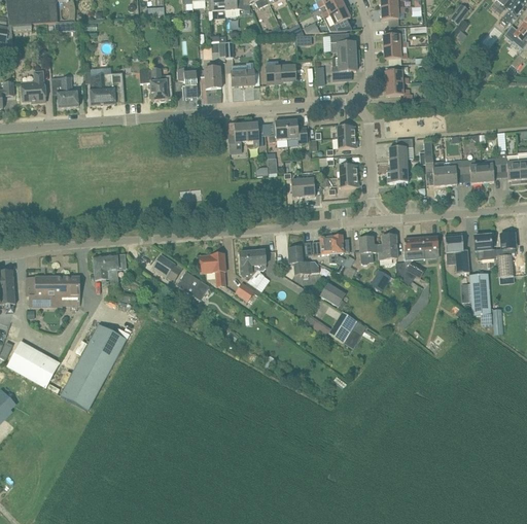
[(6,0),(8,16),(9,25),(11,25),(32,24),(58,22),(57,0),(6,0)]
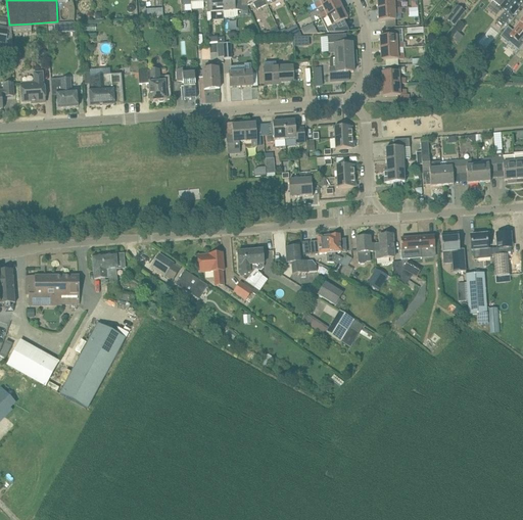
[(224,15),(222,0),(209,0),(210,9),(215,9),(215,17),(224,17),(224,15)]
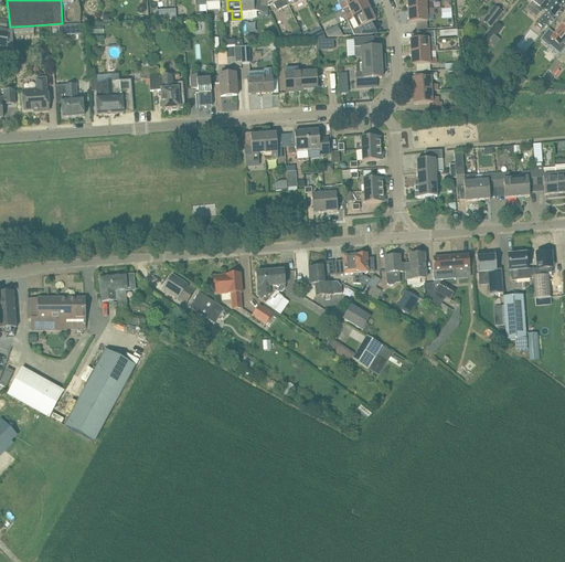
[(240,0),(242,17),(255,16),(255,9),(262,9),(260,3),(260,0),(240,0)]
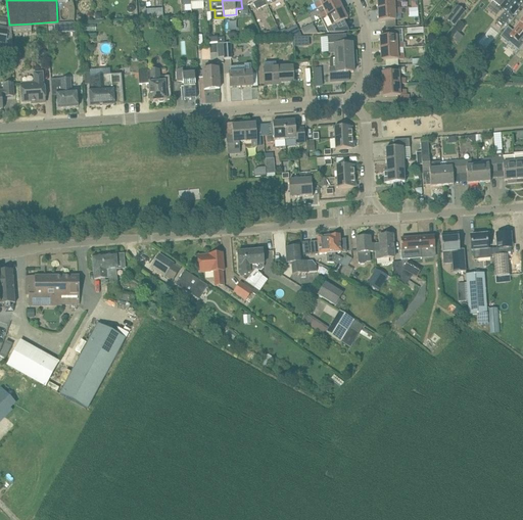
[(322,15),(342,6),(339,0),(328,0),(322,3),(325,9),(320,11),(322,15)]
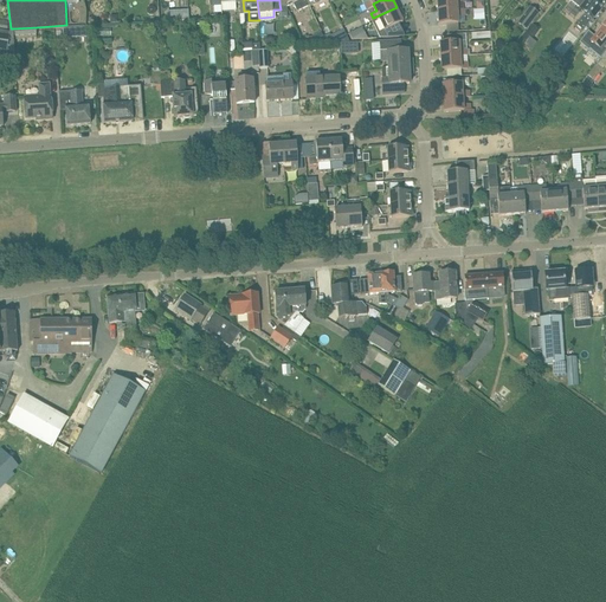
[(585,0),(580,5),(585,10),(577,20),(584,26),(592,15),(593,15),(604,0),(585,0)]
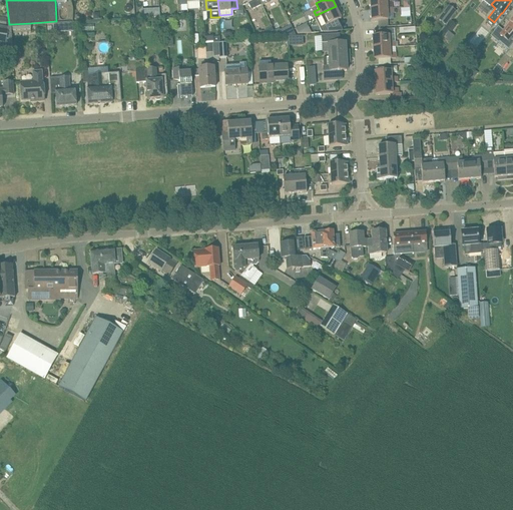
[(449,3),(438,17),(445,23),(456,9),(449,3)]
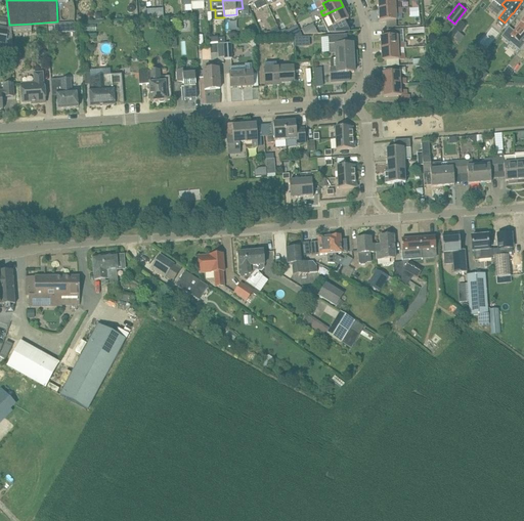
[(337,23),(348,16),(346,11),(348,9),(346,4),(343,6),(322,15),(330,30),(337,30),(337,23)]
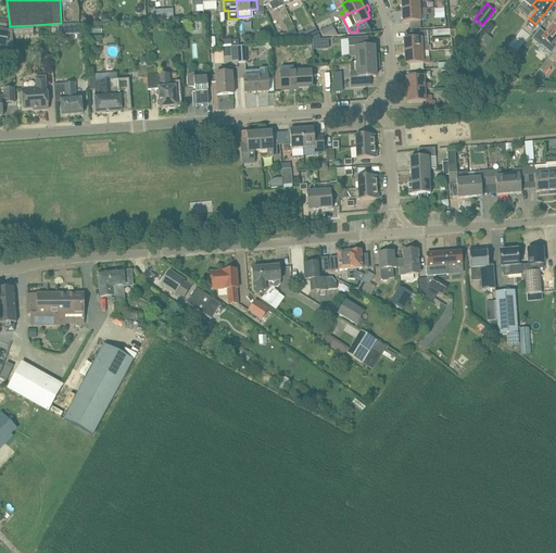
[(433,5),(433,15),(444,14),(444,4),(433,5)]
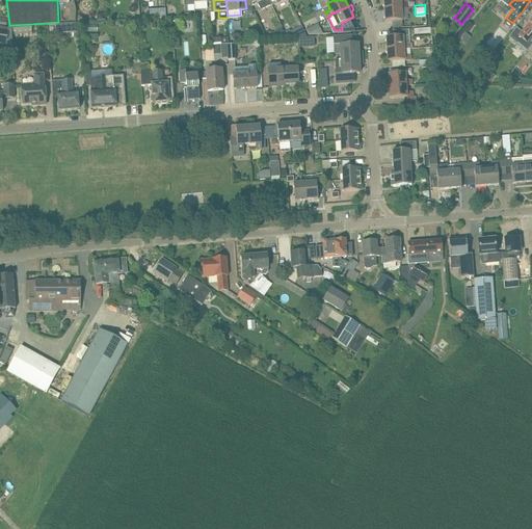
[(407,5),(384,7),(386,19),(402,18),(408,18),(408,11),(407,10),(407,5)]
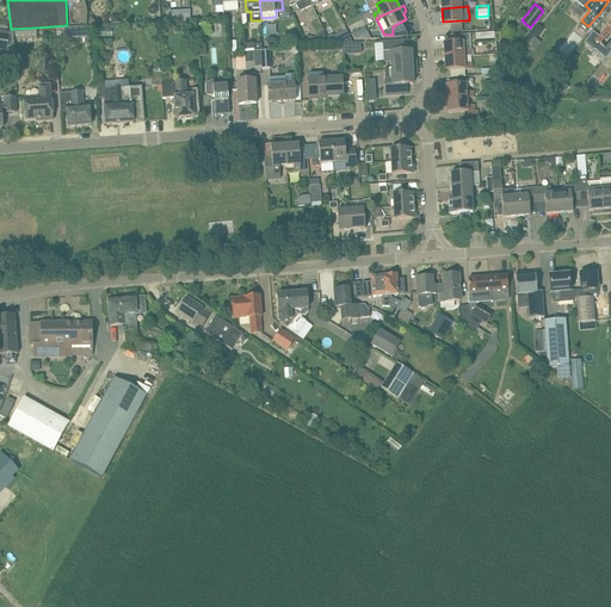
[(610,17),(608,22),(609,23),(596,38),(599,41),(594,47),(606,56),(610,49),(610,17)]
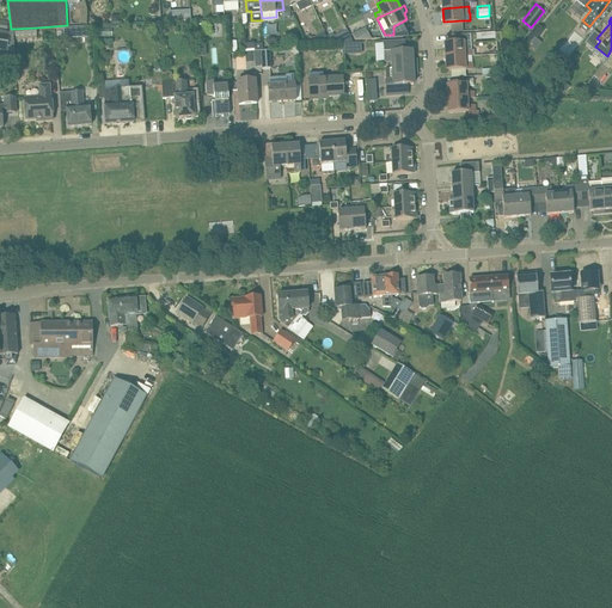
[(544,28),(537,22),(525,38),(531,44),(544,28)]
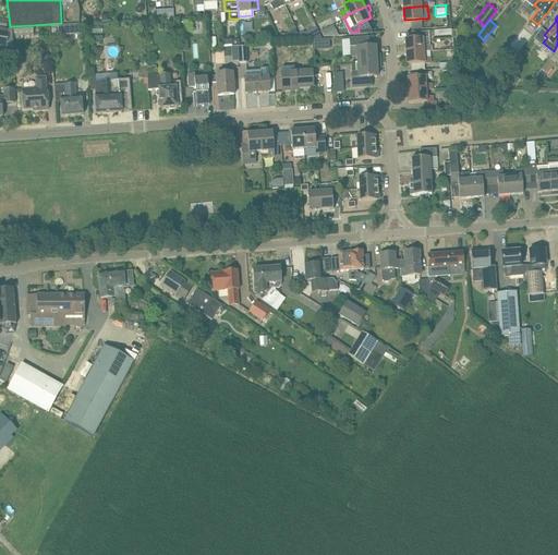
[(0,59),(14,60),(13,33),(12,26),(10,26),(0,24),(0,59)]
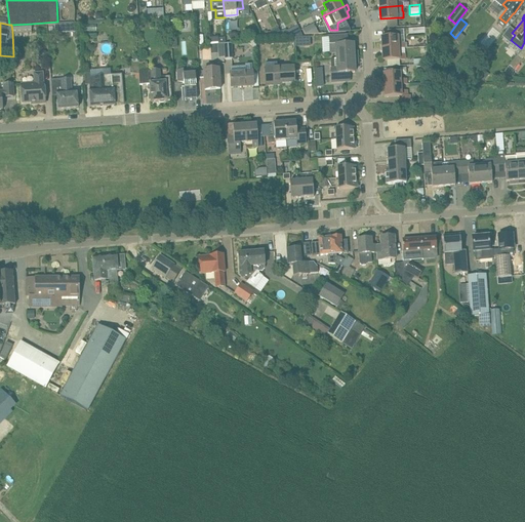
[(303,32),(314,30),(313,23),(301,25),(303,32)]
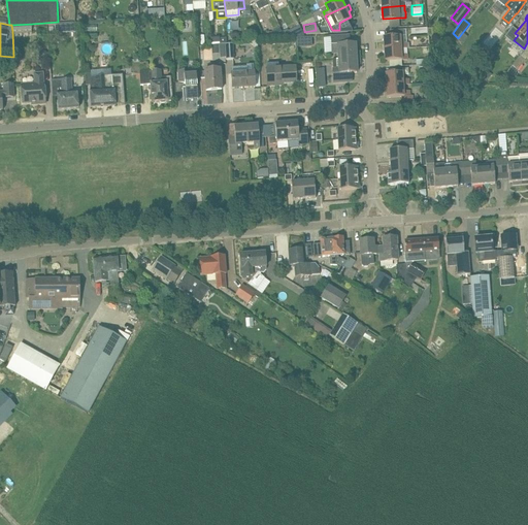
[(390,34),(384,34),(384,46),(401,45),(407,45),(406,40),(406,39),(405,27),(389,28),(390,34)]
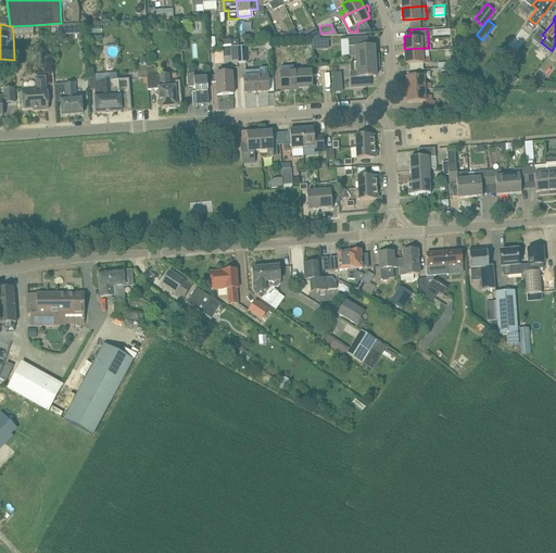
[(351,60),(378,58),(378,52),(375,52),(375,44),(368,44),(368,35),(349,36),(350,50),(355,50),(356,59),(350,60),(351,60)]
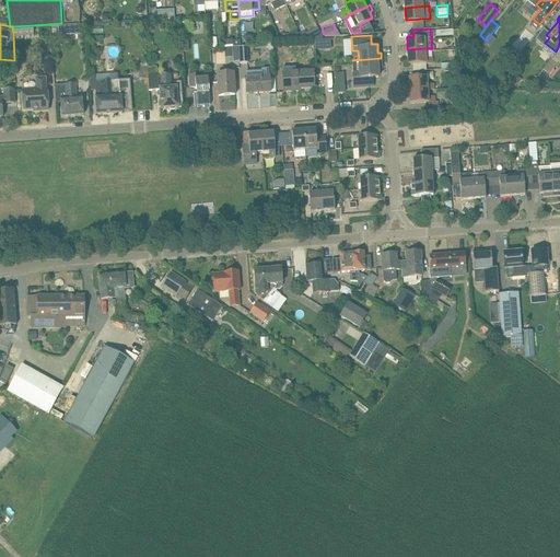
[(331,36),(313,37),(314,48),(331,47),(331,36)]
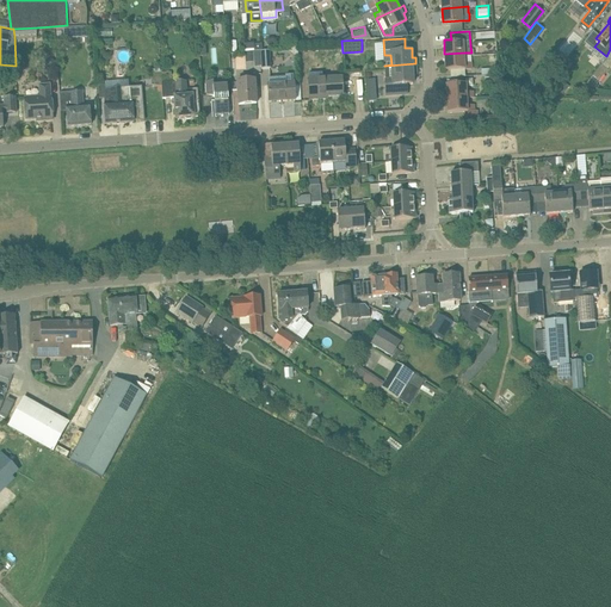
[(261,66),(271,64),(270,48),(260,48),(261,66)]
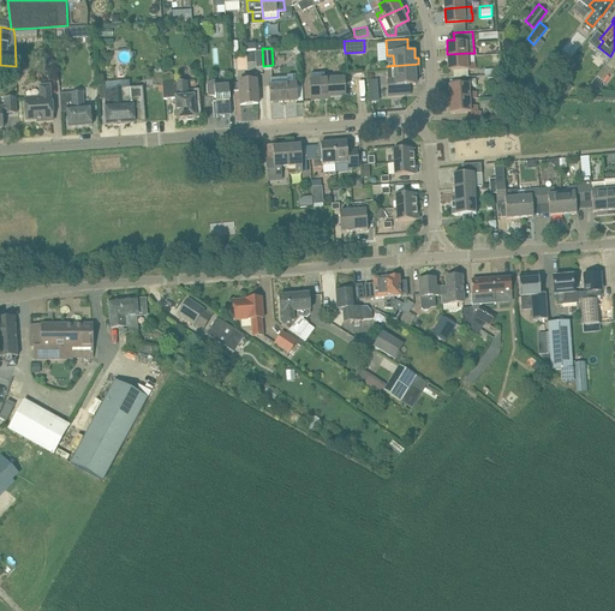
[(467,53),(447,54),(448,69),(475,66),(475,60),(467,60),(467,53)]
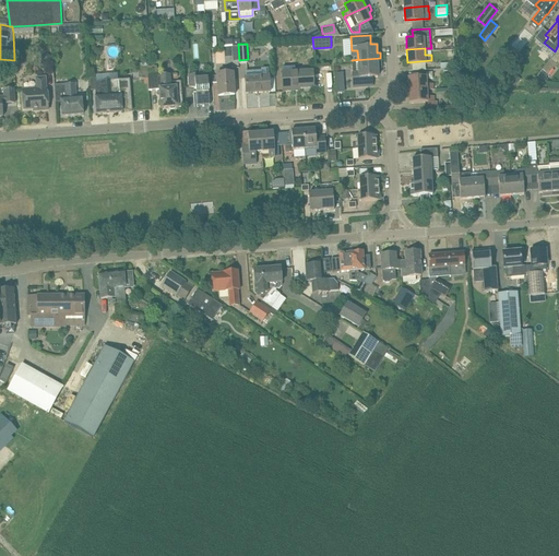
[(548,71),(557,60),(550,56),(543,67),(548,71)]
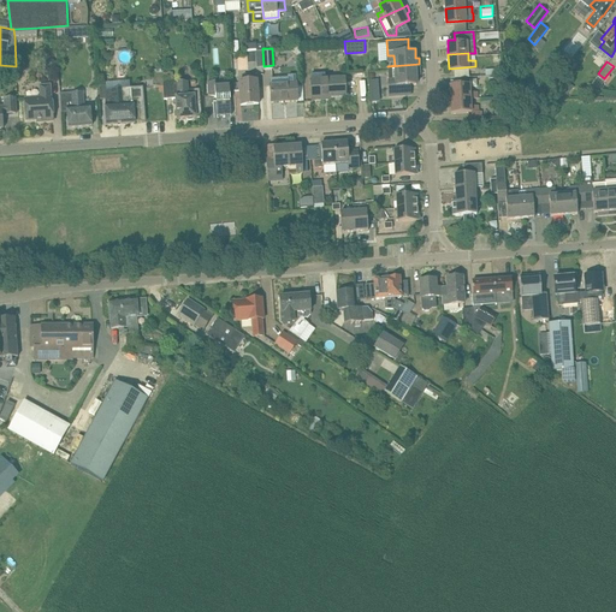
[(389,78),(389,81),(390,93),(410,91),(410,82),(416,82),(416,72),(420,71),(419,64),(389,66),(389,78)]
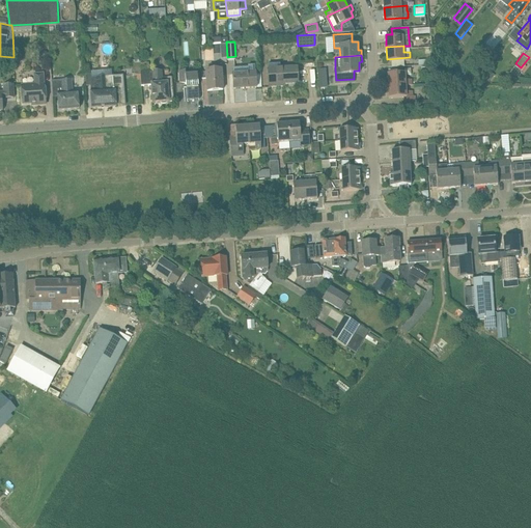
[(140,60),(132,61),(132,73),(141,72),(141,70),(140,60)]
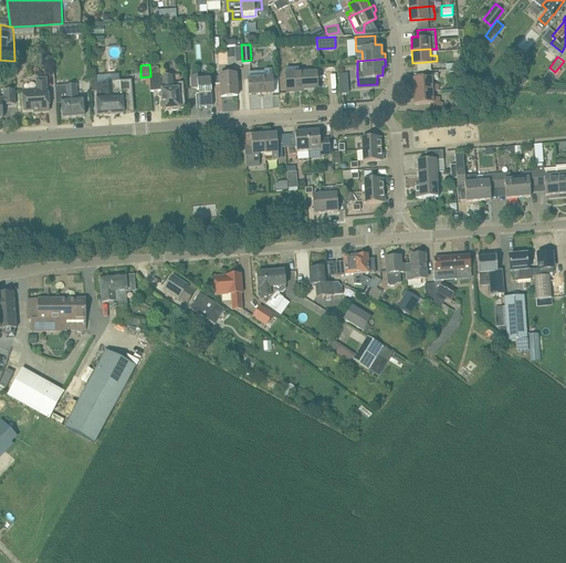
[(159,64),(149,64),(150,74),(158,74),(158,73),(159,73),(159,64)]
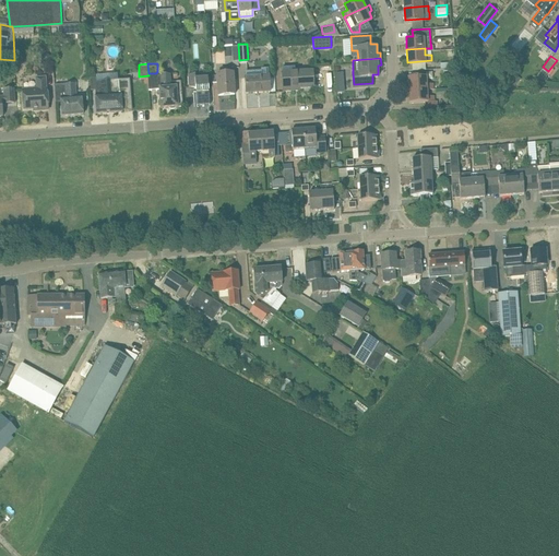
[(312,69),(295,69),(295,64),(285,66),(285,70),(282,70),(283,89),(295,89),(295,86),(313,85),(312,69)]
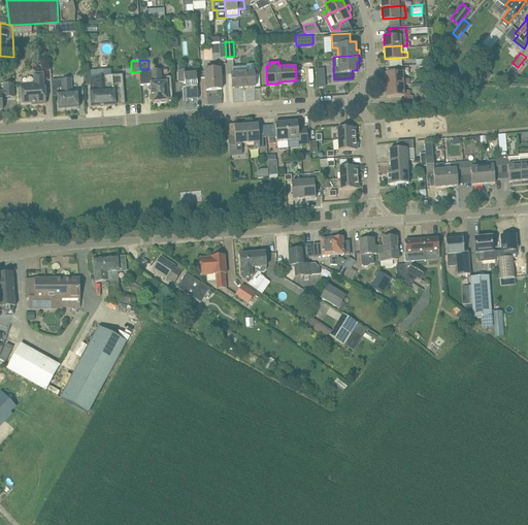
[(484,80),(492,72),(483,64),(474,73),(484,80)]
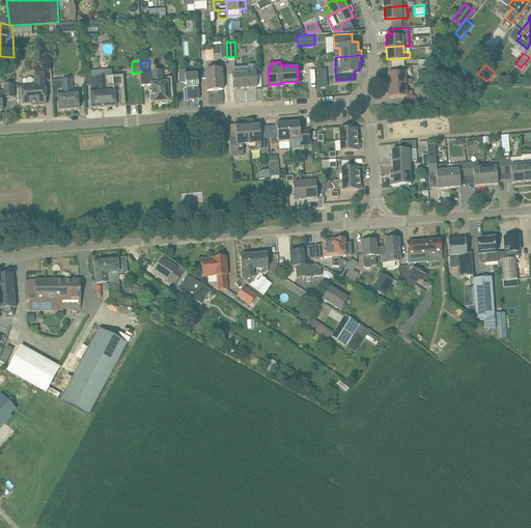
[(317,85),(326,84),(325,65),(317,65),(317,85)]
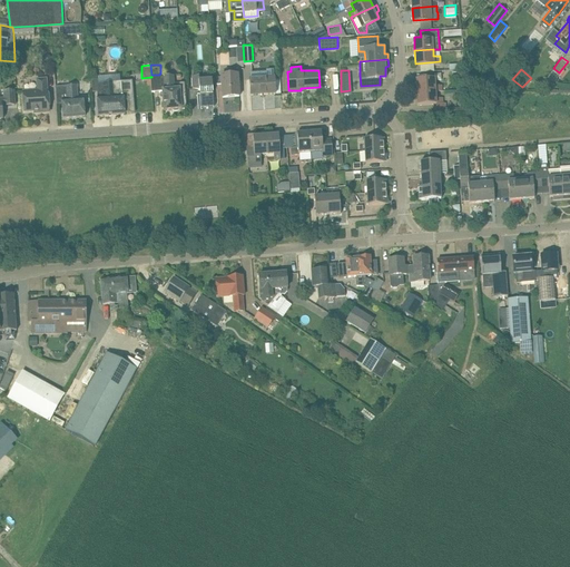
[(239,94),(238,82),(238,71),(222,72),(223,95),(239,94)]
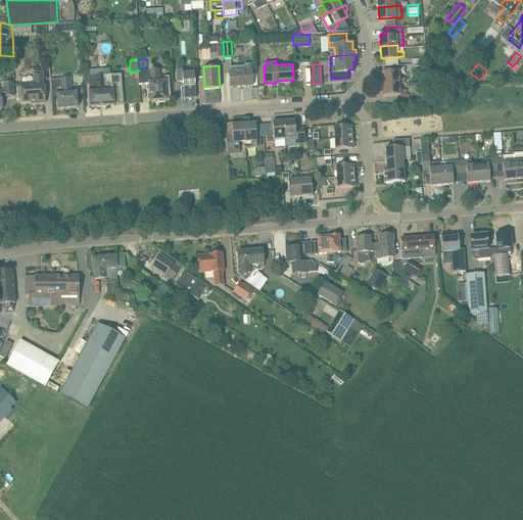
[(170,74),(159,75),(158,66),(150,67),(147,67),(146,67),(146,68),(139,68),(139,71),(139,82),(148,82),(150,99),(171,97),(170,74)]
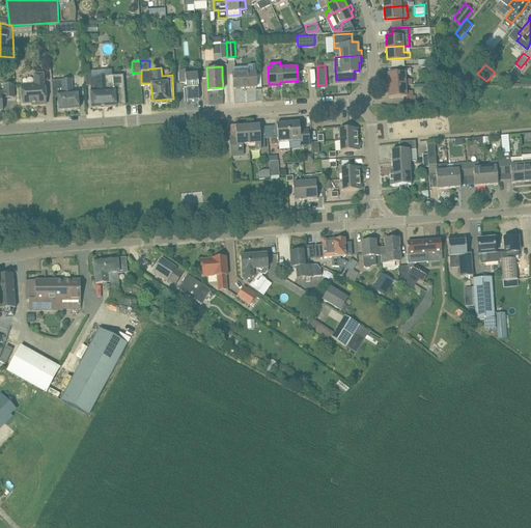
[(199,96),(198,86),(197,72),(186,73),(186,67),(178,68),(179,80),(186,81),(187,98),(192,98),(192,99),(194,98),(199,96)]
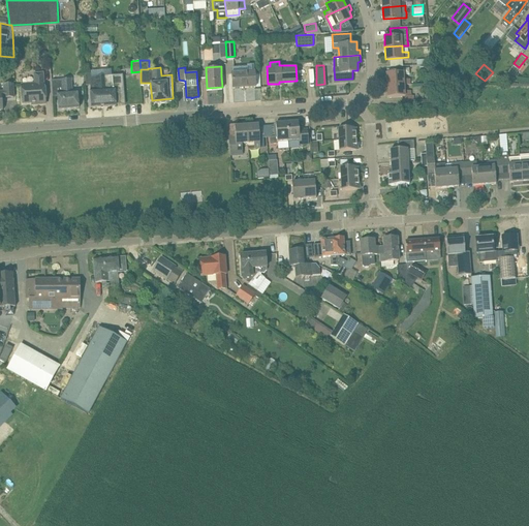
[(255,85),(255,74),(254,69),(232,70),(234,86),(255,85)]
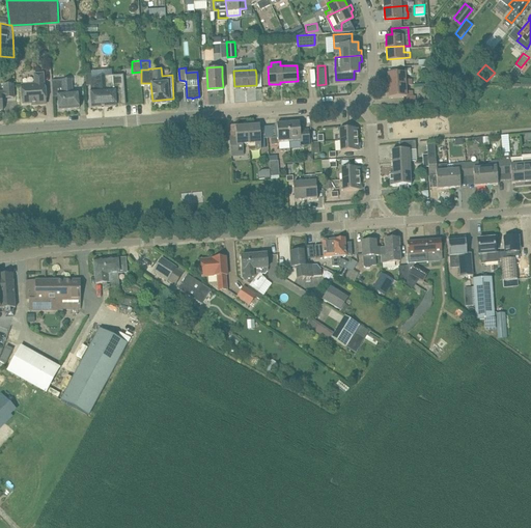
[(406,70),(388,72),(388,85),(406,84),(406,83),(412,82),(411,76),(406,77),(406,70)]
